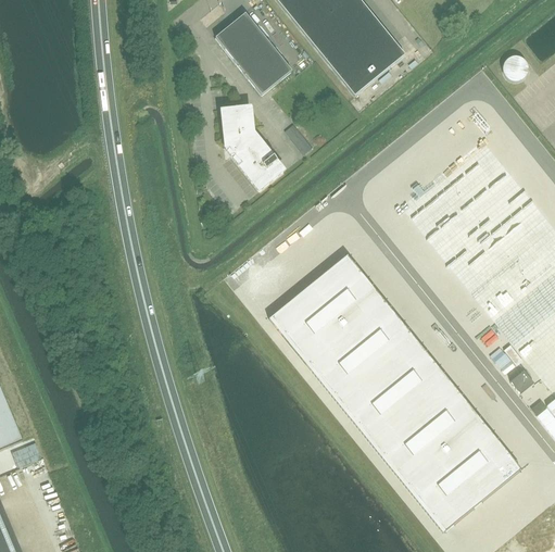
[(276,0),(353,95),(404,53),(360,0),(276,0)]
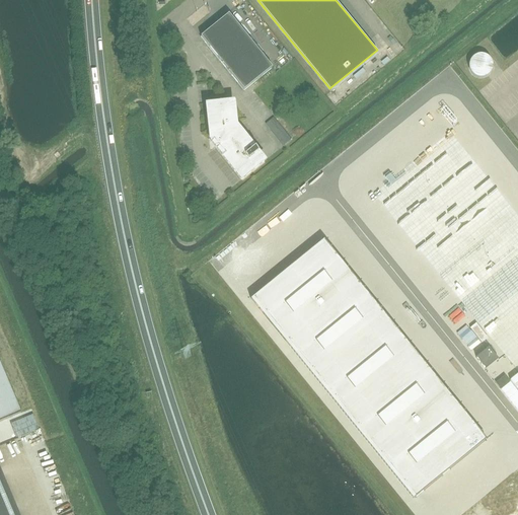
[(200,33),(243,87),(272,64),(228,10),(200,33)]
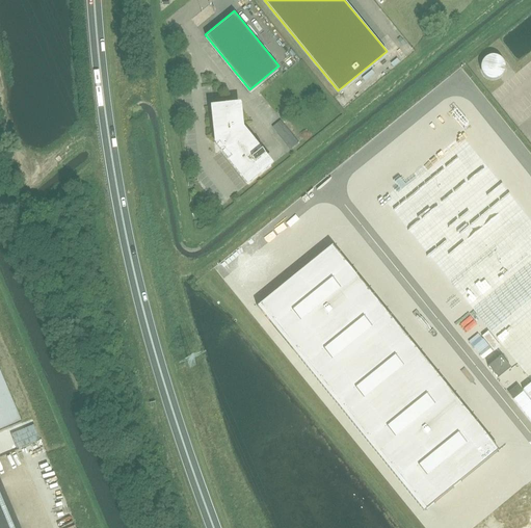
[(504,69),(502,60),(505,59),(501,47),(482,53),(489,74),(504,69)]
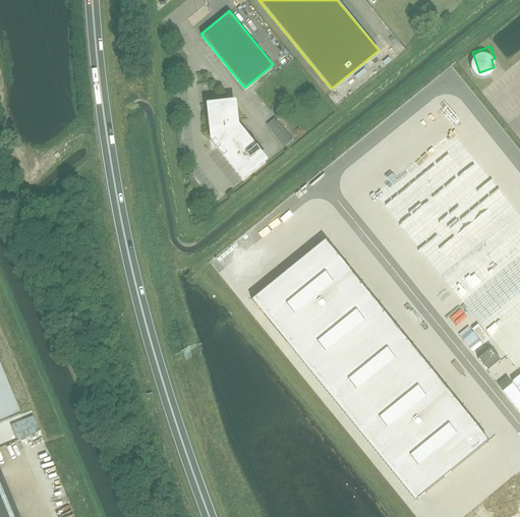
[(233,100),(222,101),(222,103),(218,103),(218,101),(207,103),(211,138),(241,177),(251,169),(250,168),(253,165),(254,166),(265,158),(257,150),(258,150),(255,146),(254,146),(236,123),(233,100)]
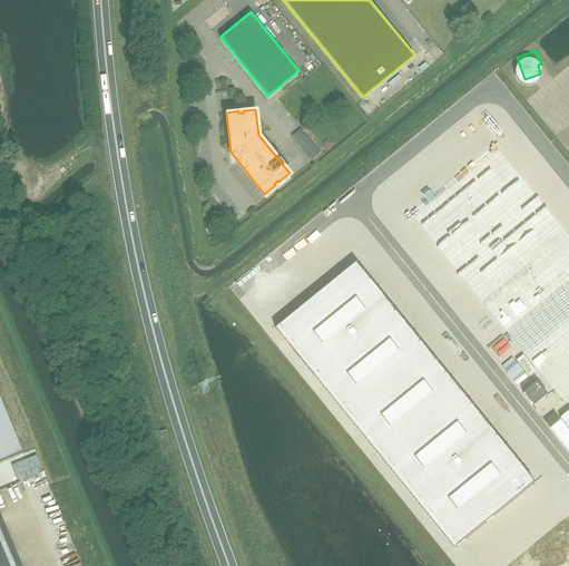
[(304,132),(295,138),(310,156),(319,149),(304,132)]
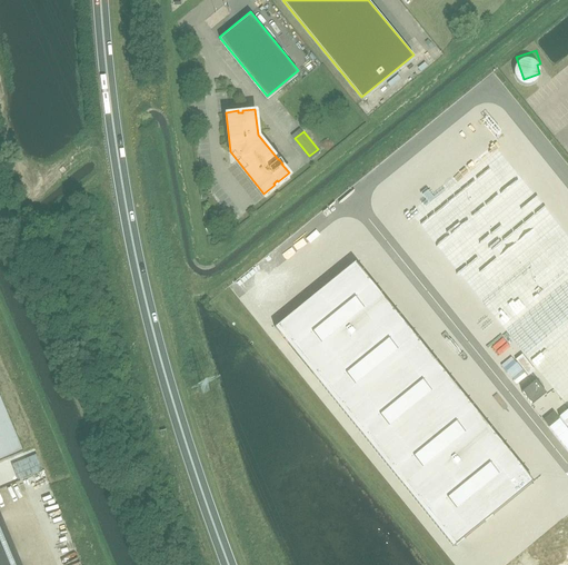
[(492,140),(408,208),(430,236),(515,167),(492,140)]
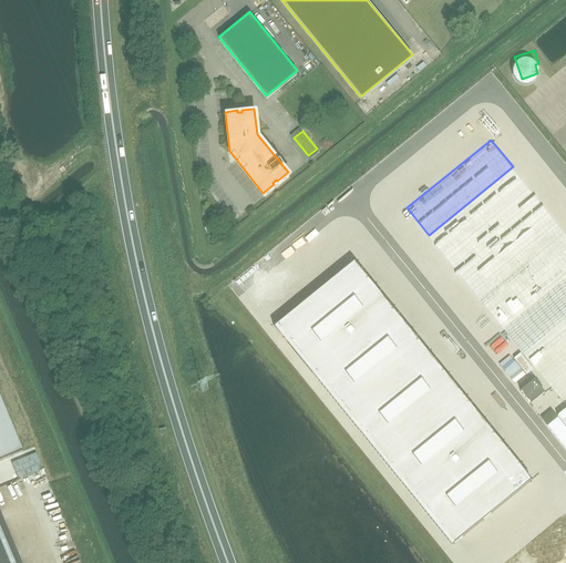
[(353,259),(275,323),(452,540),(530,477),(353,259)]
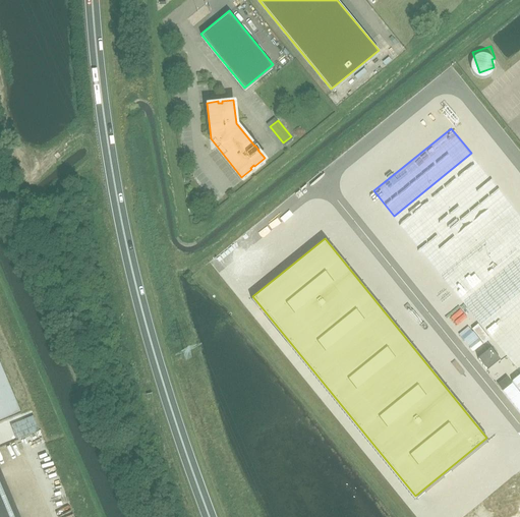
[(0,422),(11,418),(0,390),(0,422)]
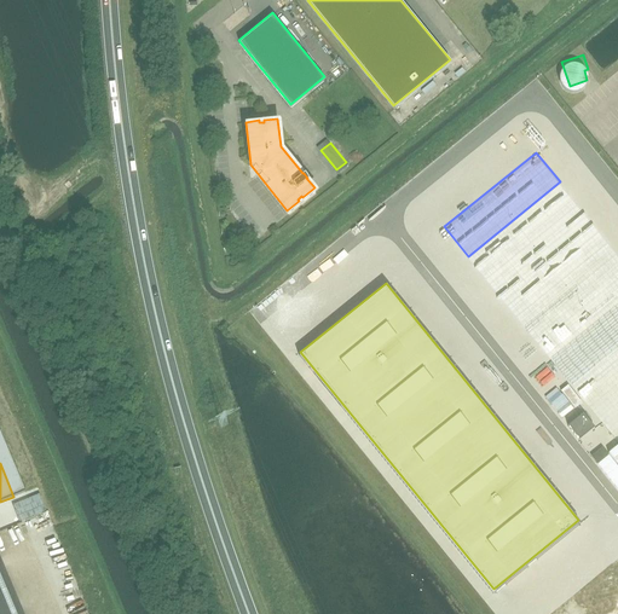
[(0,613),(23,613),(15,591),(0,556),(0,613)]
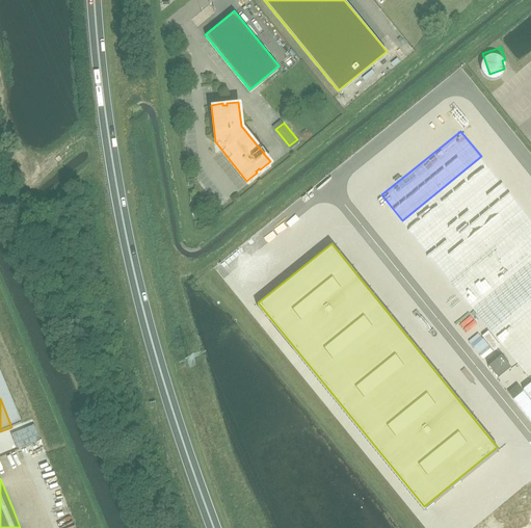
[(530,527),(530,510),(499,527),(530,527)]
